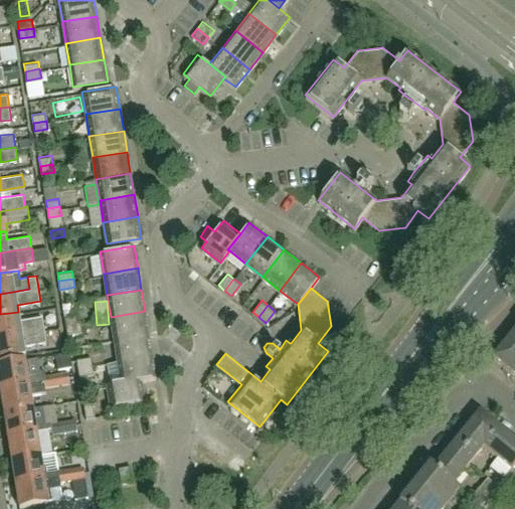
[(148,333),(145,311),(111,317),(114,338),(148,333)]
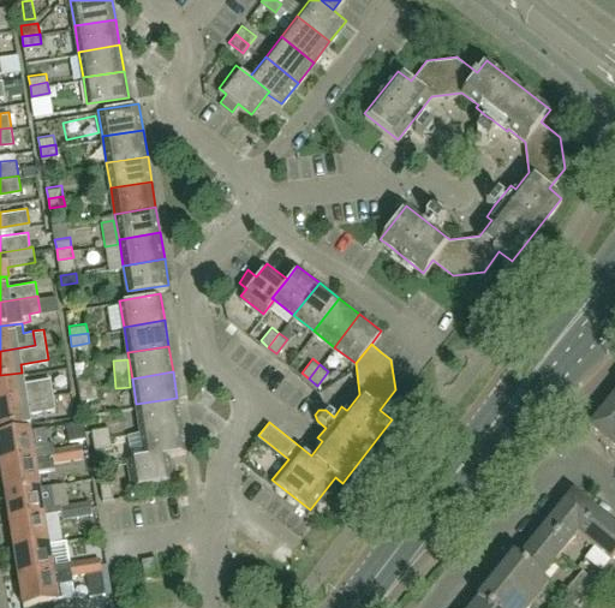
[(0,400),(53,392),(51,376),(23,381),(22,373),(0,375),(0,400)]
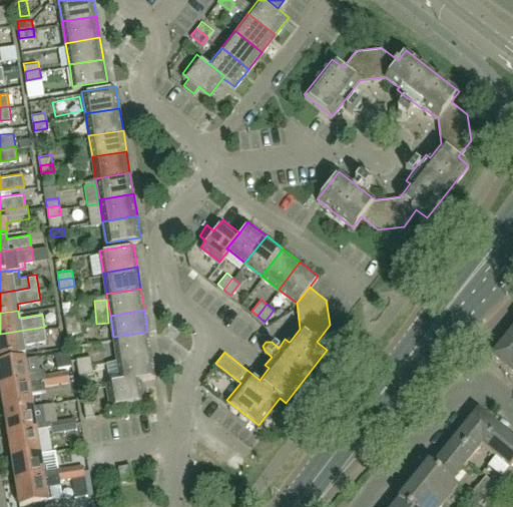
[(64,315),(65,323),(80,321),(78,312),(64,315)]
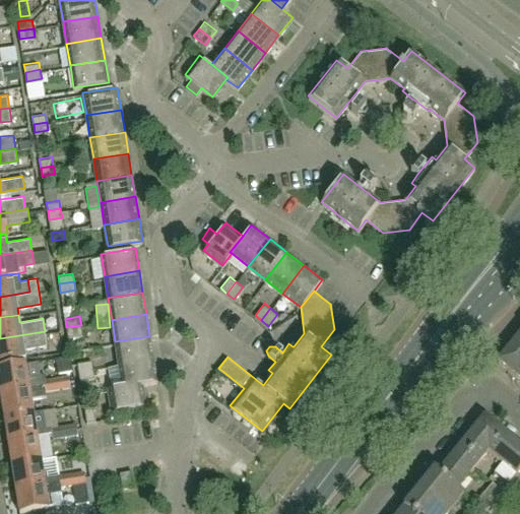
[(82,333),(81,325),(66,327),(67,336),(82,333)]
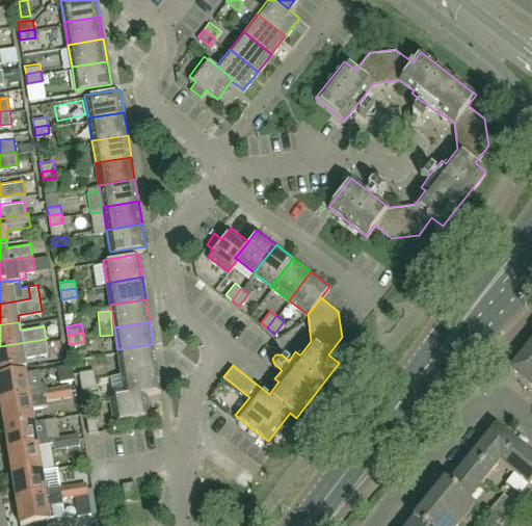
[(531,376),(531,338),(522,350),(520,349),(520,350),(521,351),(509,367),(528,383),(531,376)]
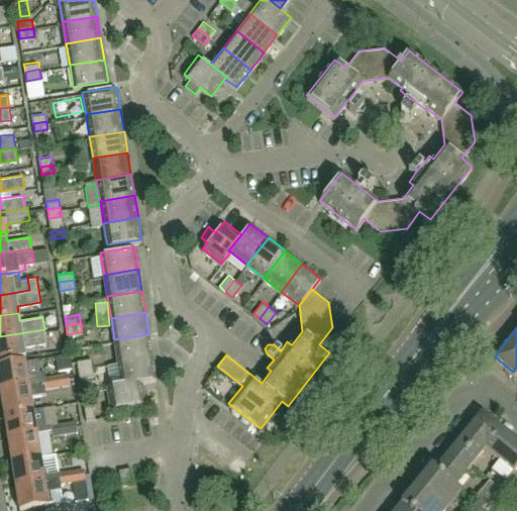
[(23,346),(46,342),(44,329),(0,336),(0,358),(24,353),(23,346)]
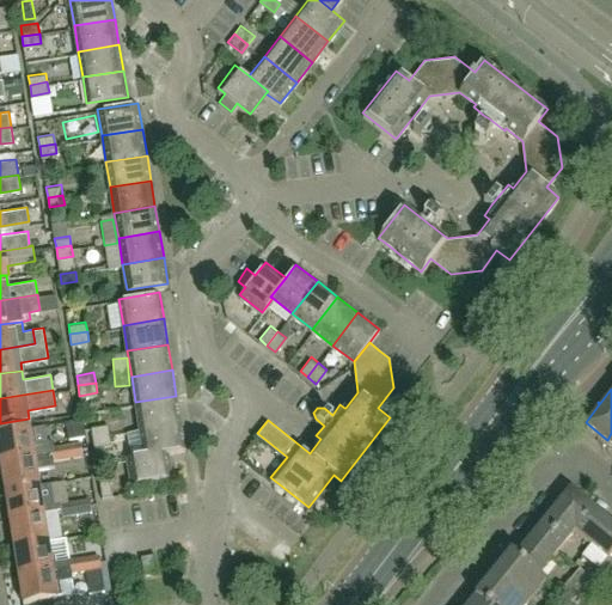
[(181,421),(176,396),(135,402),(139,428),(181,421)]
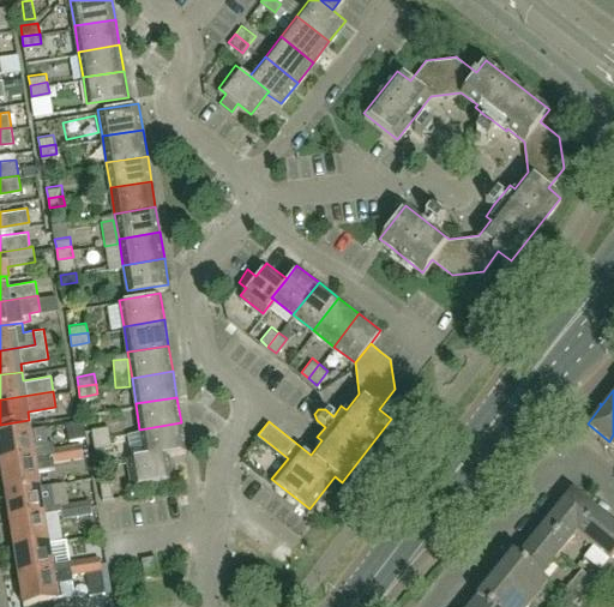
[(66,421),(68,438),(85,436),(83,419),(66,421)]
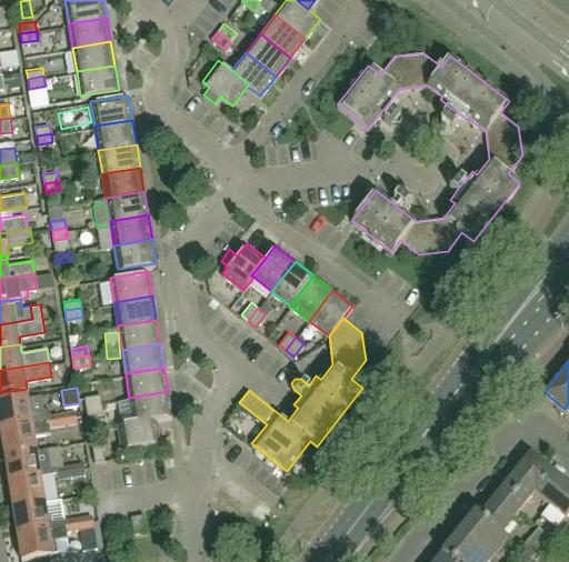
[(171,415),(168,391),(129,398),(133,420),(133,421),(156,418),(156,419),(171,415)]
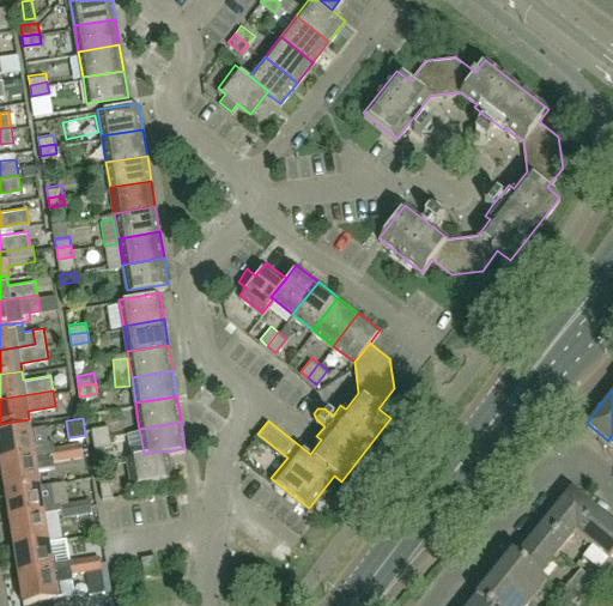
[(91,425),(92,436),(110,432),(108,423),(91,425)]
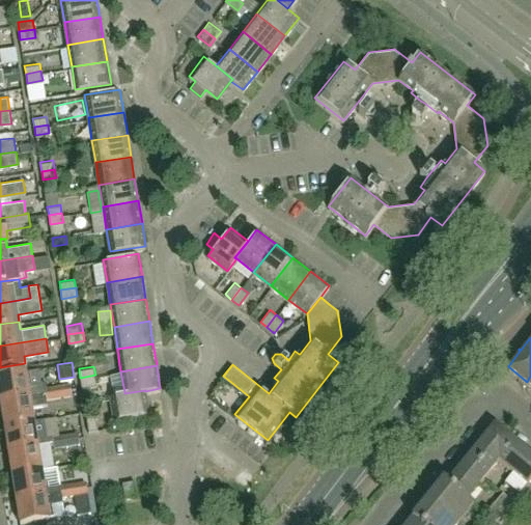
[(58,394),(57,384),(44,386),(43,381),(28,384),(25,368),(0,372),(0,398),(29,393),(45,391),(46,396),(58,394)]
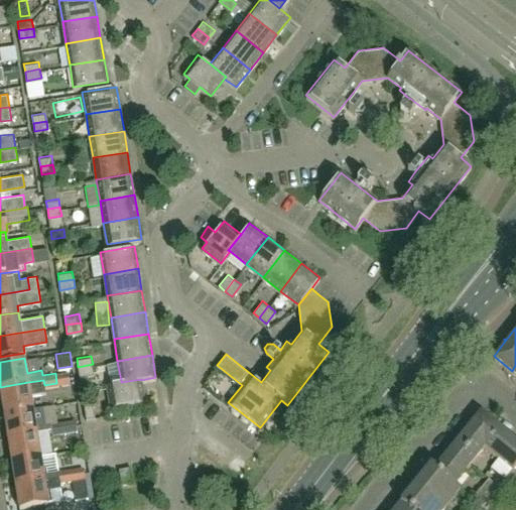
[(94,373),(93,364),(78,367),(79,375),(94,373)]
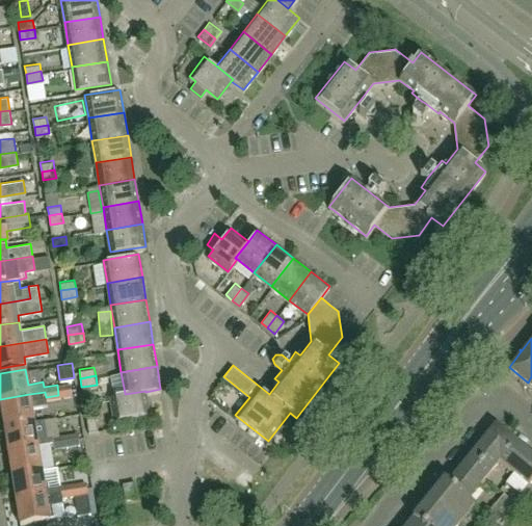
[(72,393),(70,383),(57,385),(58,395),(72,393)]
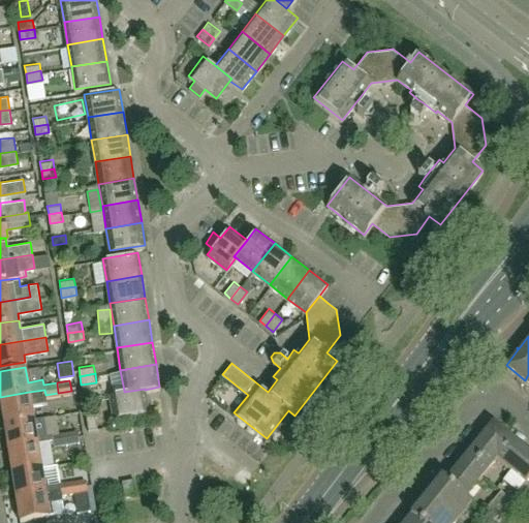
[(149,411),(145,390),(145,389),(124,392),(124,391),(109,393),(113,417),(149,411)]
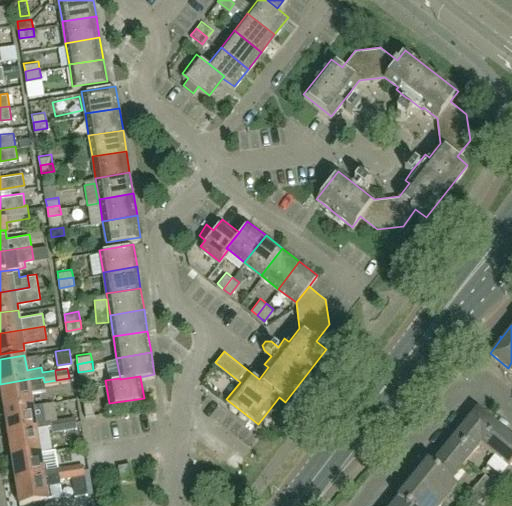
[(45,388),(44,382),(43,377),(28,379),(0,384),(0,385),(4,408),(32,403),(30,390),(45,388)]
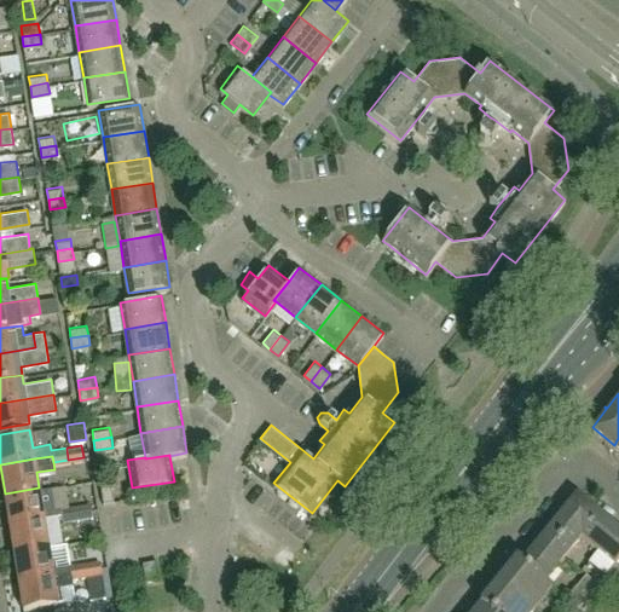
[(114,498),(111,484),(100,485),(103,501),(114,498)]
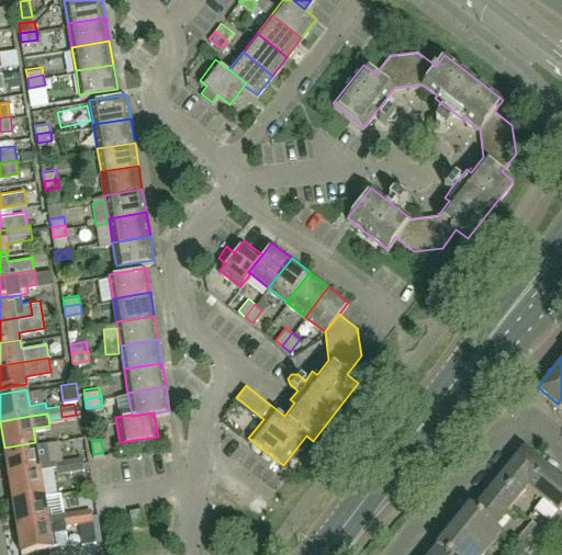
[(46,440),(35,442),(4,448),(8,473),(40,468),(56,465),(56,471),(70,468),(69,463),(68,457),(49,461),(46,440)]
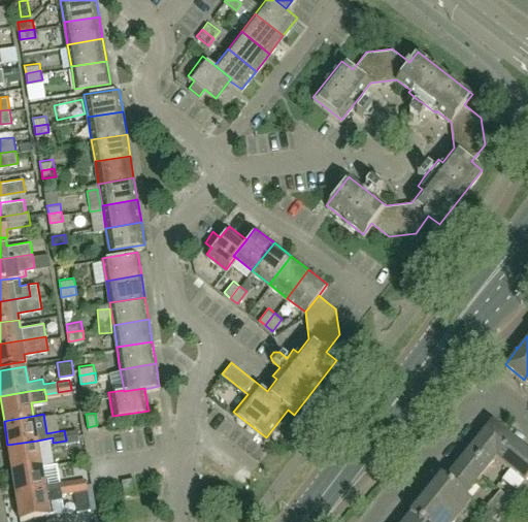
[(495,455),(510,435),(492,419),(480,434),(477,432),(476,433),(479,435),(468,448),(488,464),(495,455)]
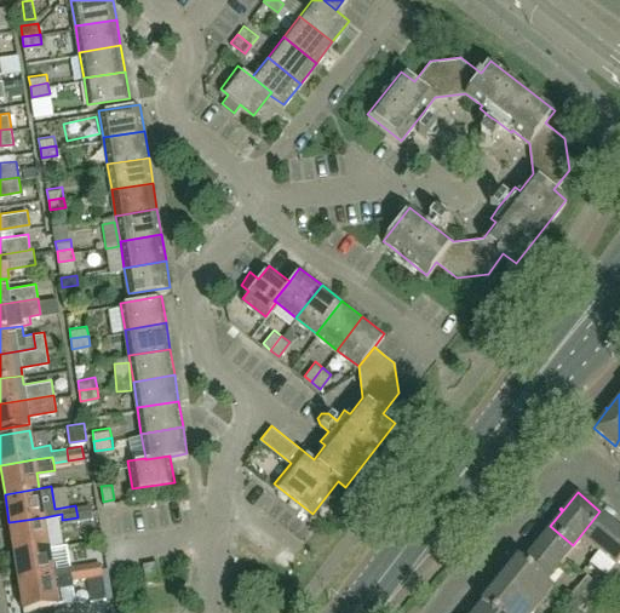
[(93,515),(91,503),(75,505),(76,511),(78,517),(93,515)]
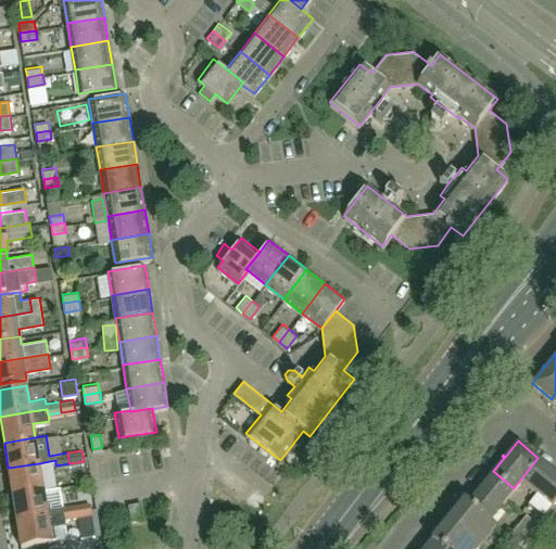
[(555,498),(555,472),(553,470),(555,468),(554,468),(553,469),(538,458),(521,479),(552,503),(555,498)]
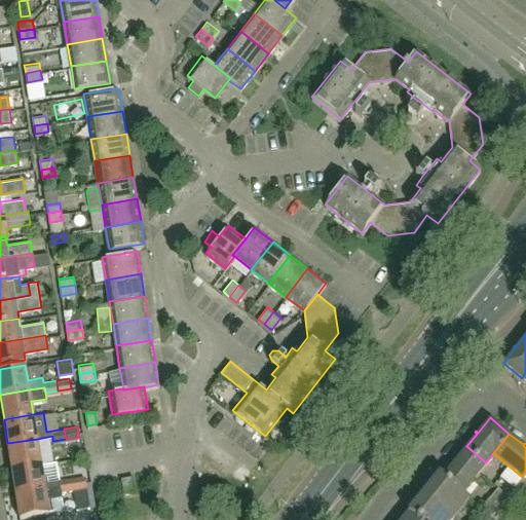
[(41,462),(37,439),(7,443),(11,468),(41,462)]
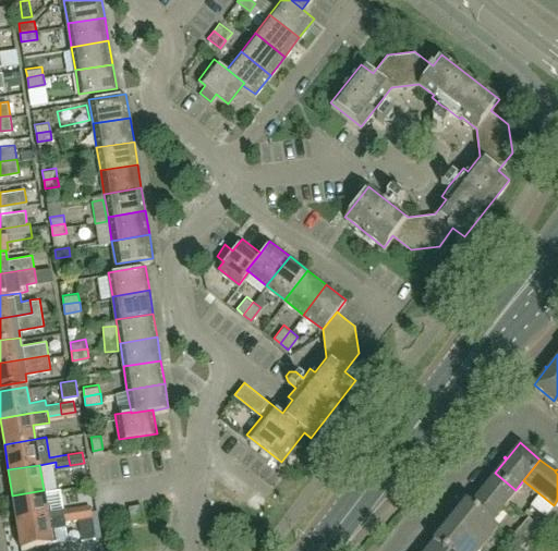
[(470,503),(490,519),(516,490),(495,473),(483,488),(481,487),(480,488),(482,489),(470,503)]
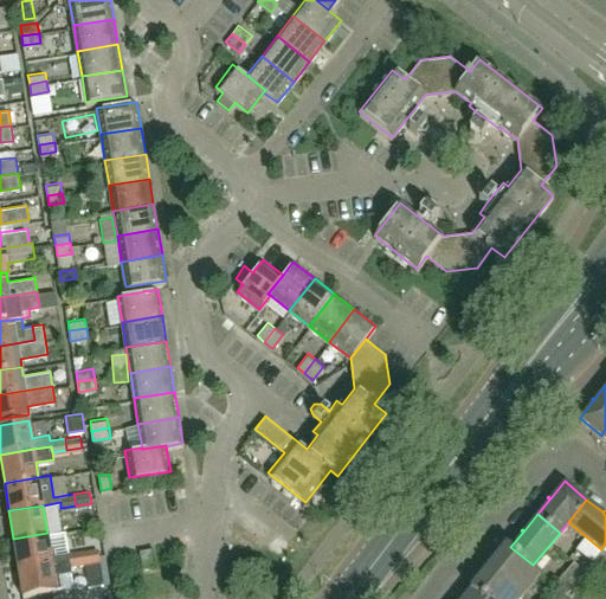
[(50,549),(47,533),(13,539),(18,566),(52,561),(69,558),(69,552),(55,554),(55,548),(50,549)]
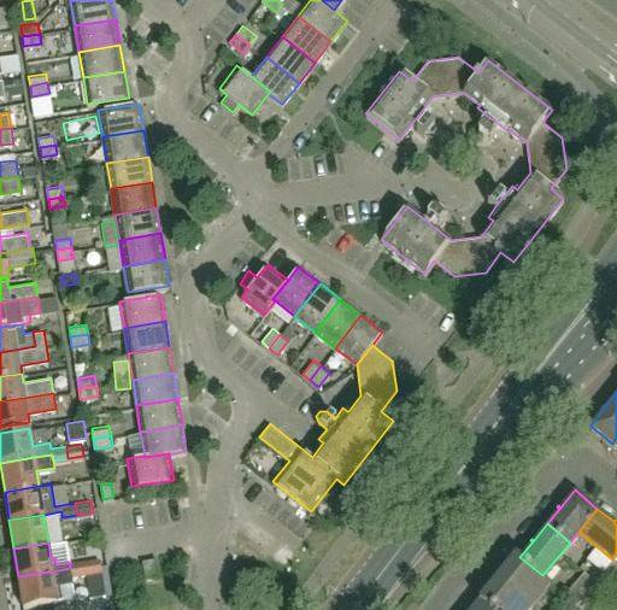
[(542,575),(519,557),(515,553),(499,574),(497,572),(495,573),(498,575),(533,603),(550,581),(542,575)]
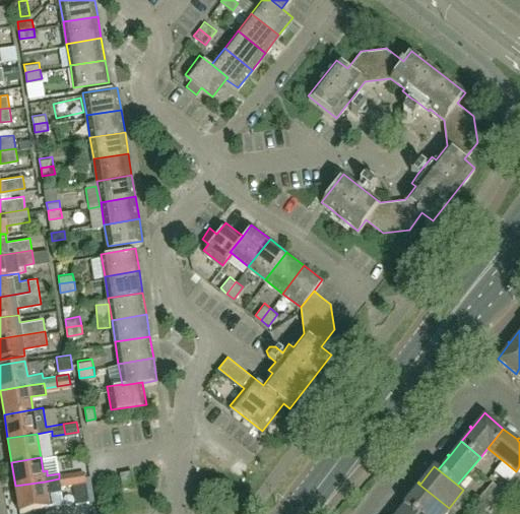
[(85,479),(83,469),(71,471),(72,482),(85,479)]
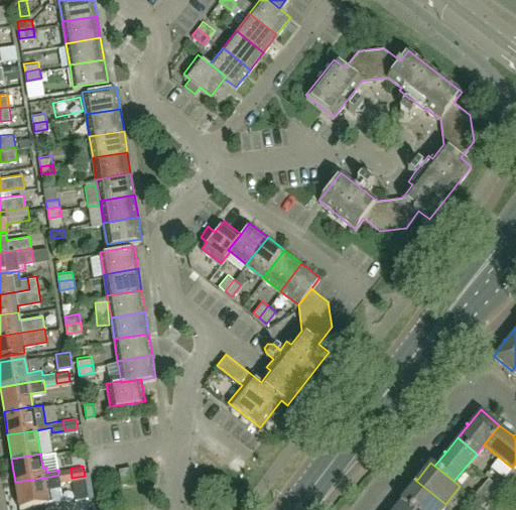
[(132,466),(120,468),(122,483),(134,481),(132,466)]
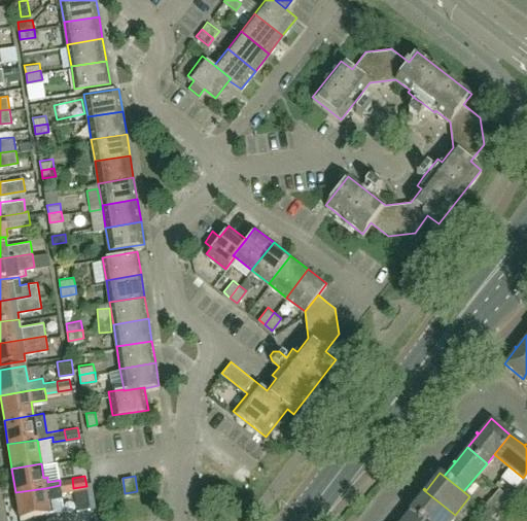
[(46,498),(62,496),(62,490),(73,488),(72,478),(60,480),(60,485),(45,488),(15,492),(20,517),(49,513),(46,498)]
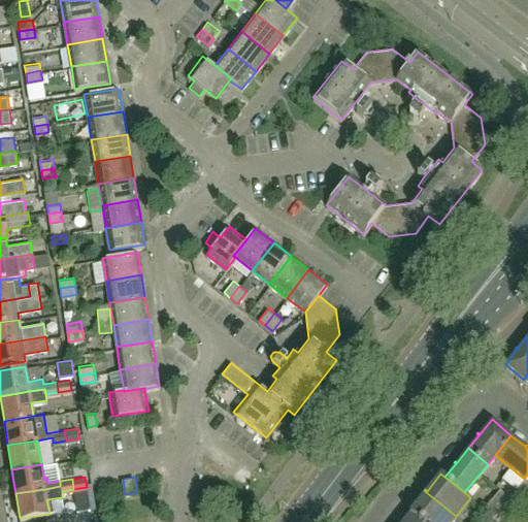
[(90,507),(87,487),(73,489),(76,509),(90,507)]
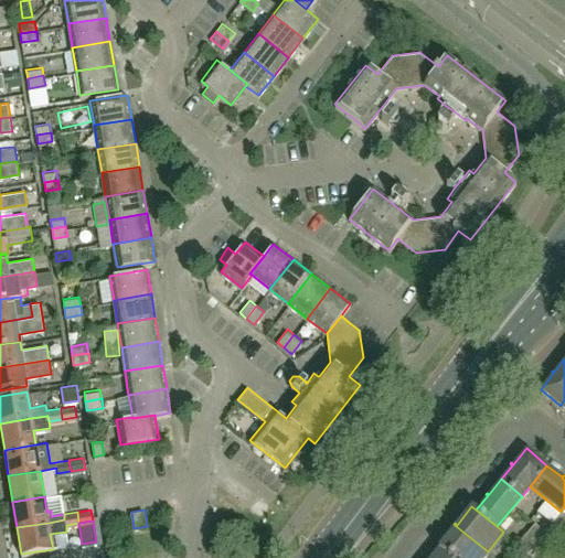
[(528,551),(545,529),(534,521),(516,543),(528,551)]
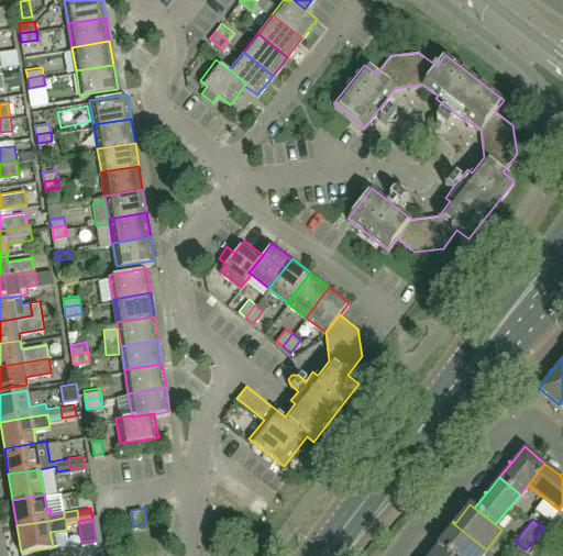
[(481,555),(486,549),(454,524),(453,525),(451,524),(450,525),(452,526),(438,544),(452,555),(481,555)]
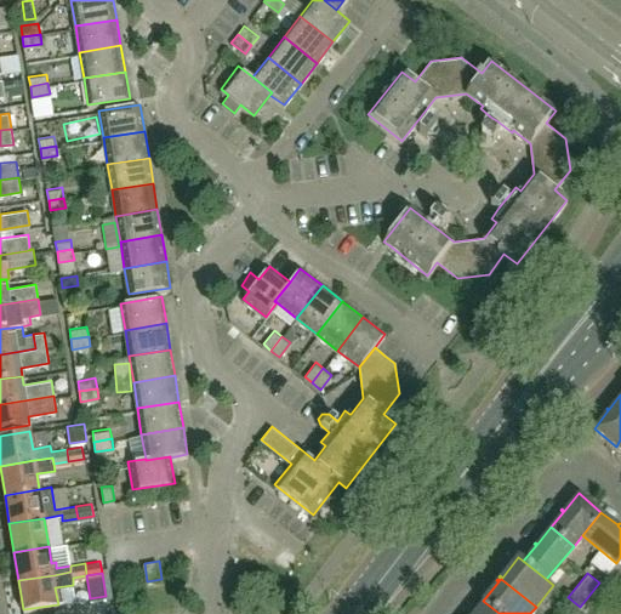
[(499,613),(483,601),(472,613),(499,613)]
